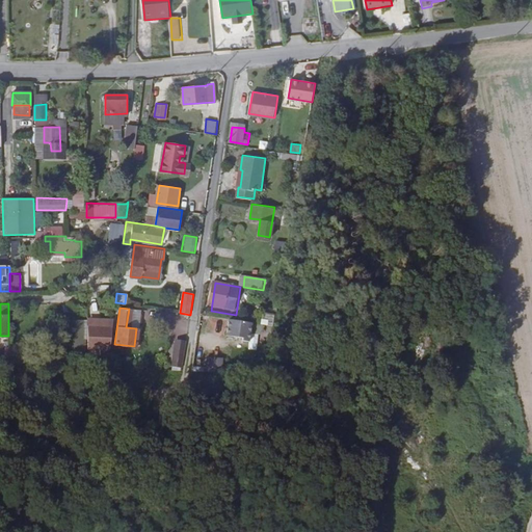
[(260,323),(272,325),(273,315),(262,314),(260,323)]
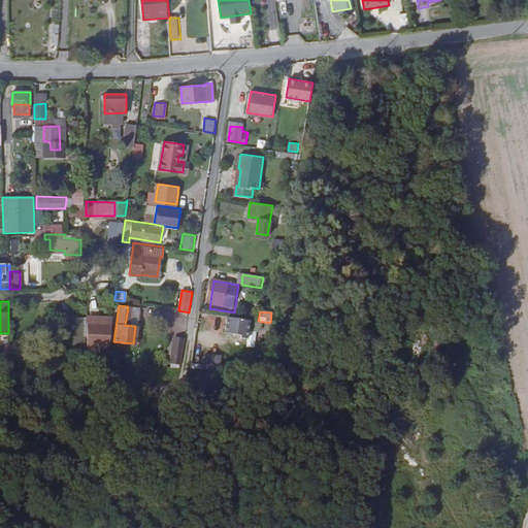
[(112,317),(87,317),(88,347),(109,347),(112,317)]
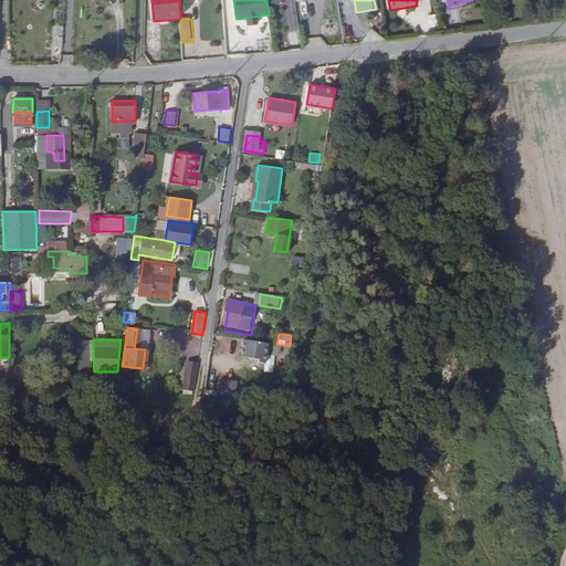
[(266,343),(243,339),(241,356),(258,358),(257,362),(264,363),(266,343)]
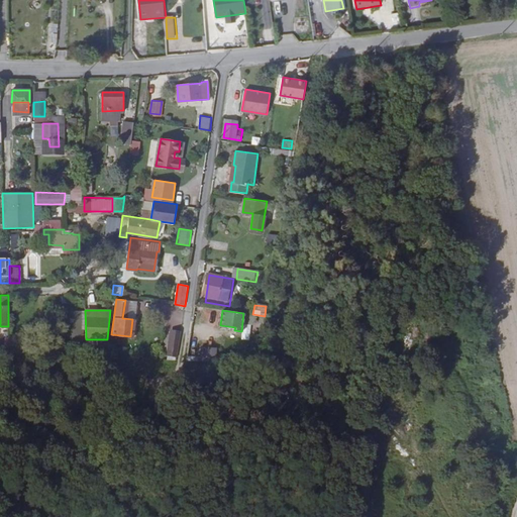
[(167,354),(177,355),(180,331),(171,329),(167,354)]
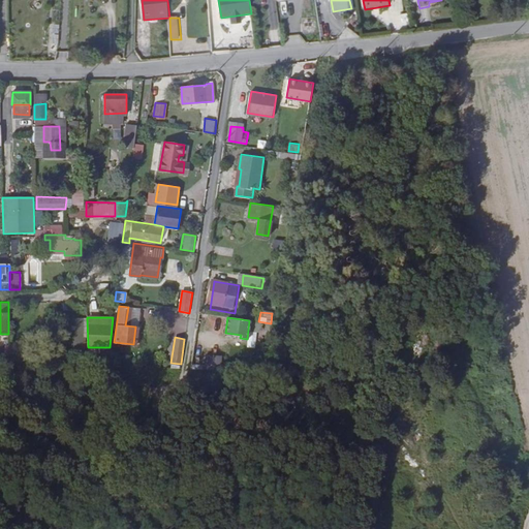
[(221,354),(206,354),(206,369),(221,369),(221,354)]
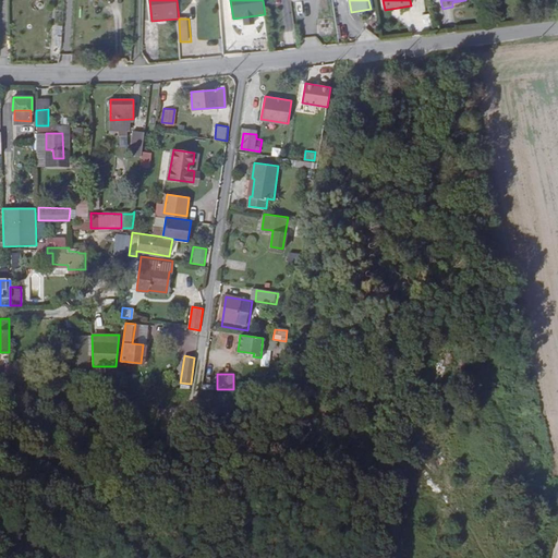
[(23,421),(8,420),(7,427),(23,428),(23,421)]
